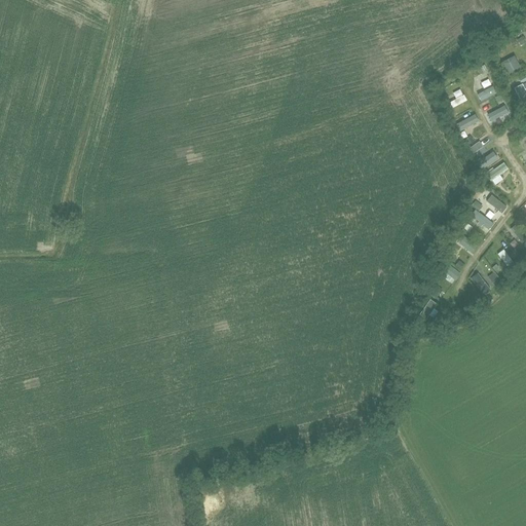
[(515,57),(501,64),(508,77),(521,70),(515,57)]
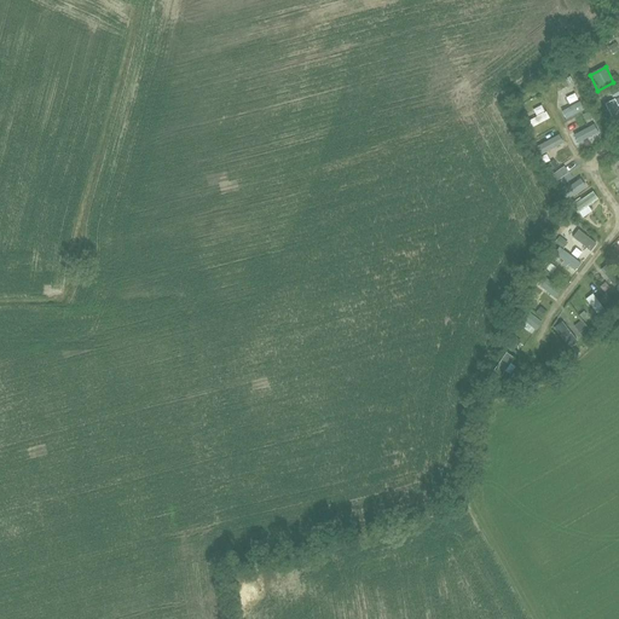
[(557,97),(576,87),(573,81),(554,91),(557,97)]
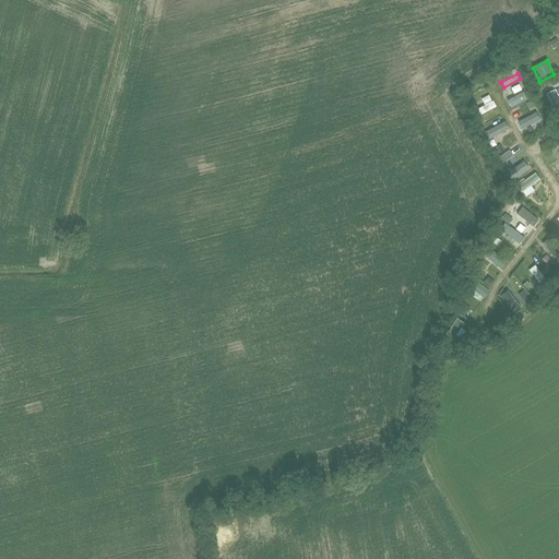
[(549,95),(557,113),(558,111),(558,100),(555,92),(549,95)]
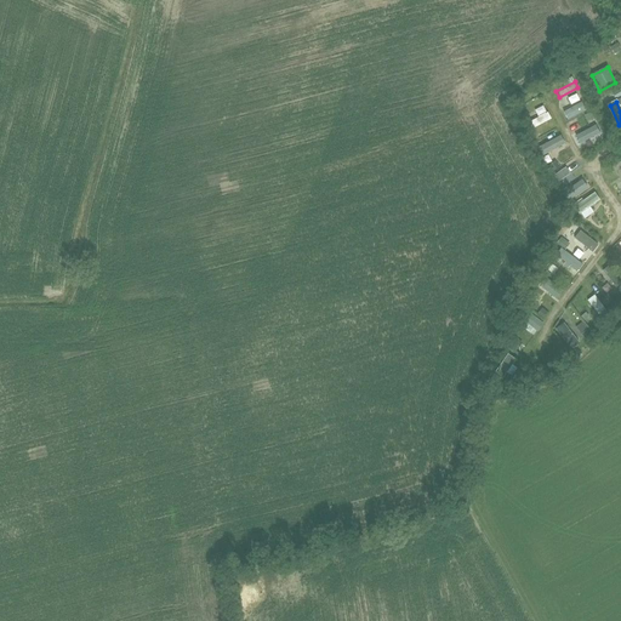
[(551,113),(533,121),(536,129),(554,120),(551,113)]
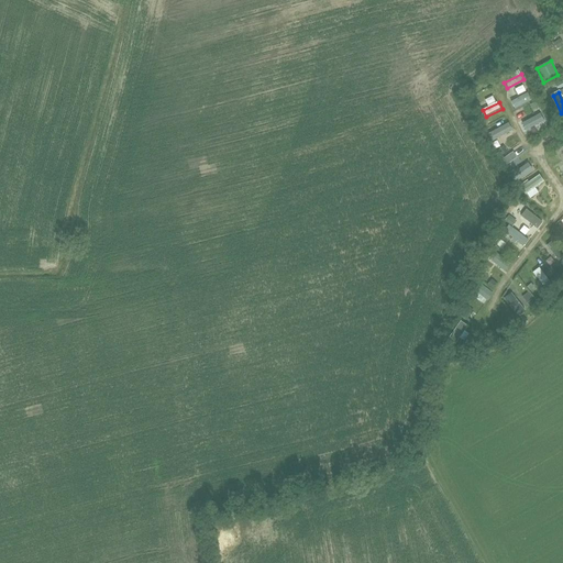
[(528,118),(531,124),(545,117),(542,110),(528,118)]
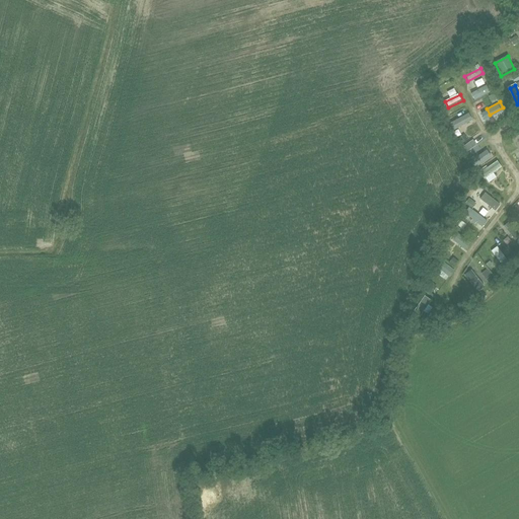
[(465,146),(469,152),(483,143),(478,137),(465,146)]
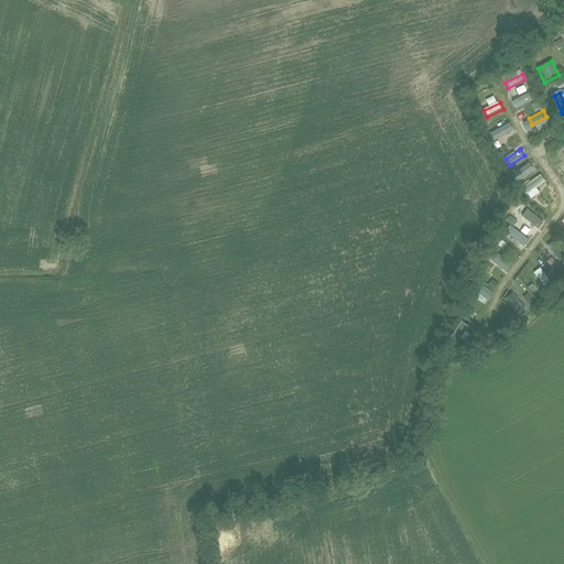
[(524,188),(542,177),(538,172),(520,183),(524,188)]
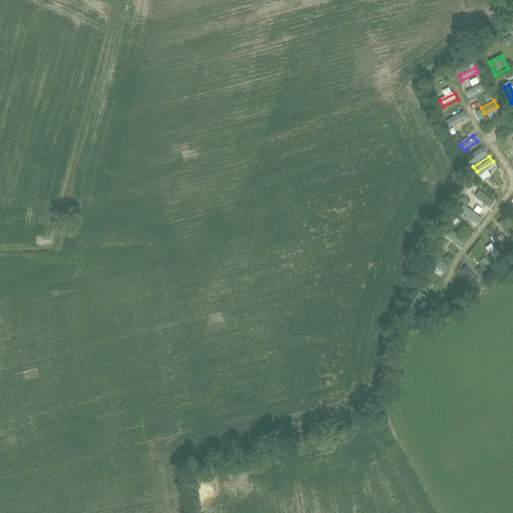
[(497,163),(492,166),(498,176),(503,172),(497,163)]
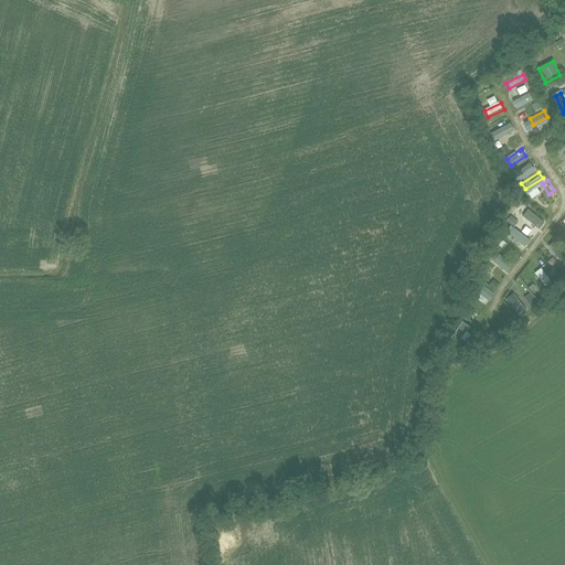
[(530,194),(545,213),(551,209),(540,195),(543,192),(539,187),(530,194)]
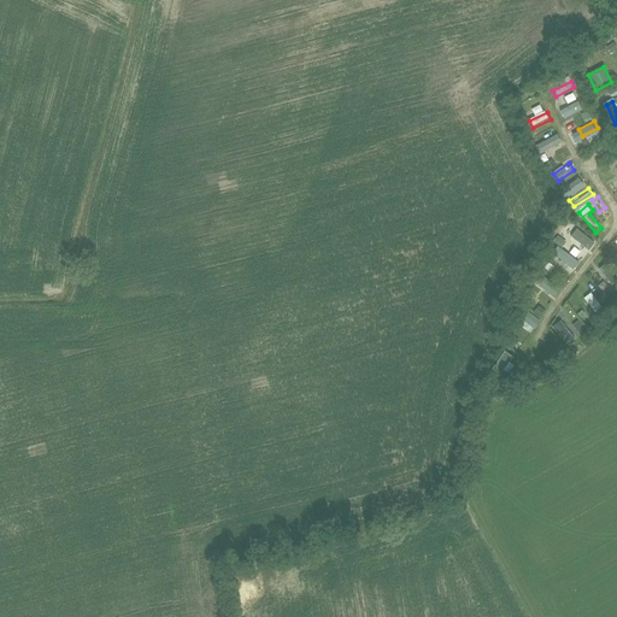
[(547,260),(562,278),(569,274),(554,256),(547,260)]
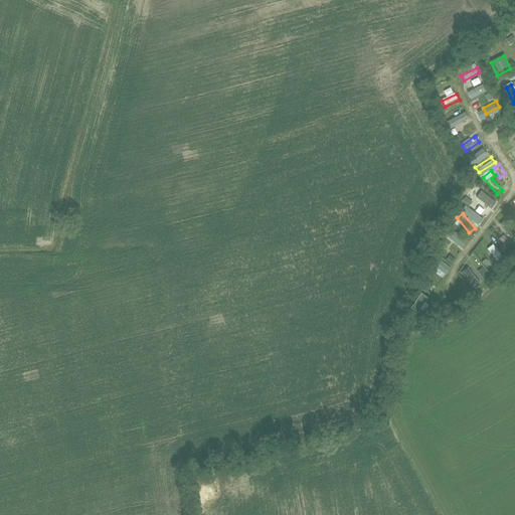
[(512,240),(514,237),(514,230),(508,220),(501,224),(512,240)]
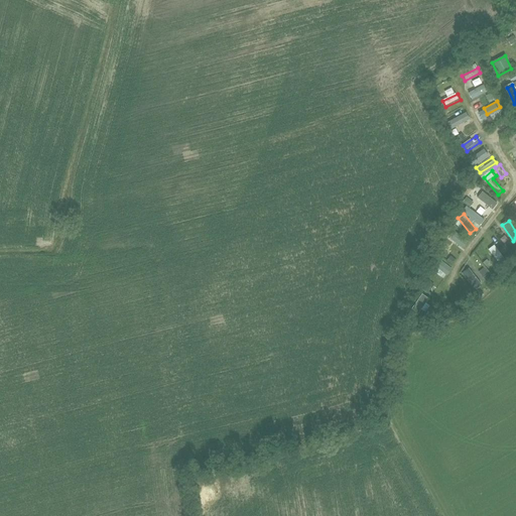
[(455,231),(450,237),(466,249),(470,243),(455,231)]
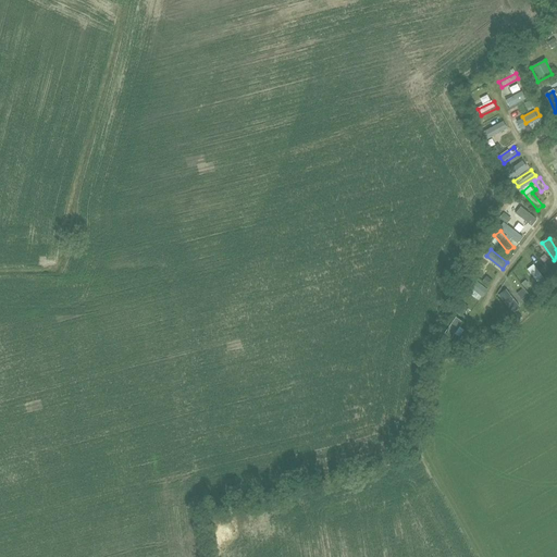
[(465,285),(482,299),(489,291),(471,276),(465,285)]
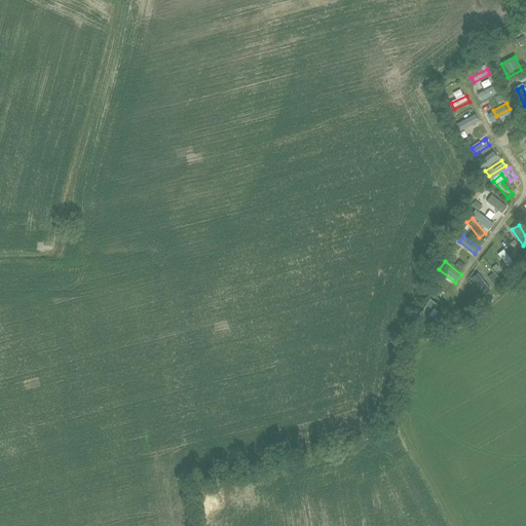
[(497,272),(488,275),(486,269),(490,267),(488,262),(478,265),(480,273),(477,274),(483,294),(502,288),(497,272)]
